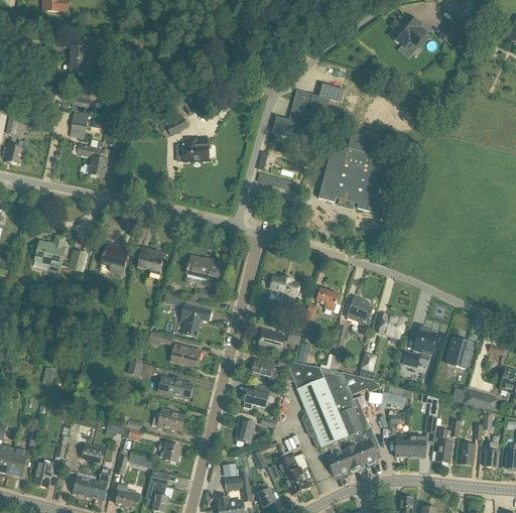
[(47,0),(46,9),(59,10),(59,9),(68,9),(69,0),(47,0)]
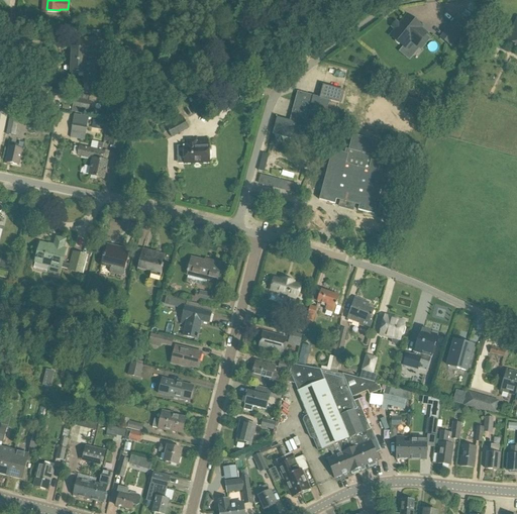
[(391,33),(395,36),(395,38),(399,41),(400,41),(405,44),(409,39),(416,44),(428,30),(421,24),(407,12),(391,33)]
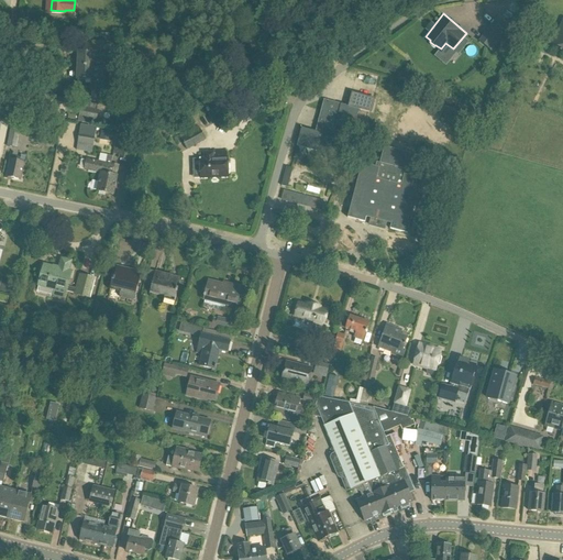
[(558,30),(552,42),(562,46),(562,17),(562,18),(558,30)]
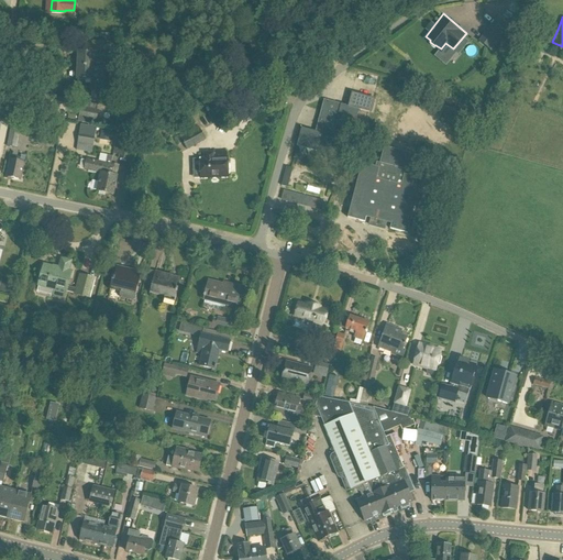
[(492,48),(508,29),(495,18),(478,39),(492,48)]
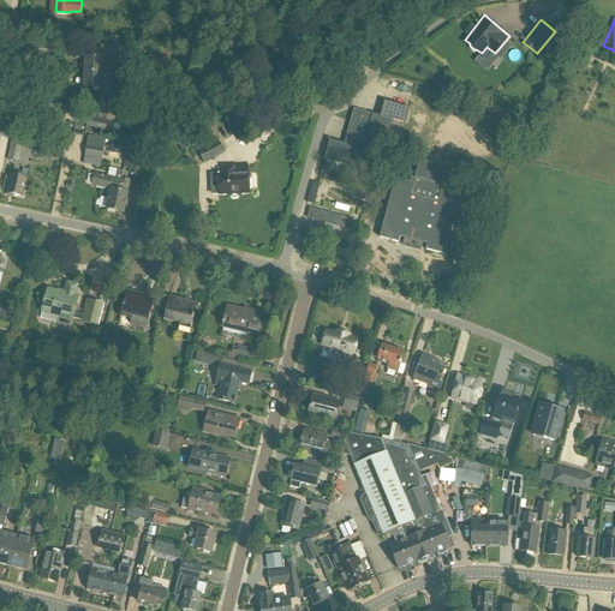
[(591,24),(585,36),(603,46),(609,33),(591,24)]
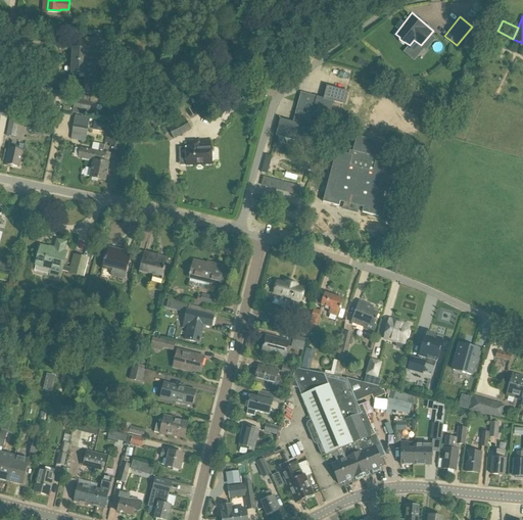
[(93,45),(108,45),(108,36),(93,36),(93,45)]
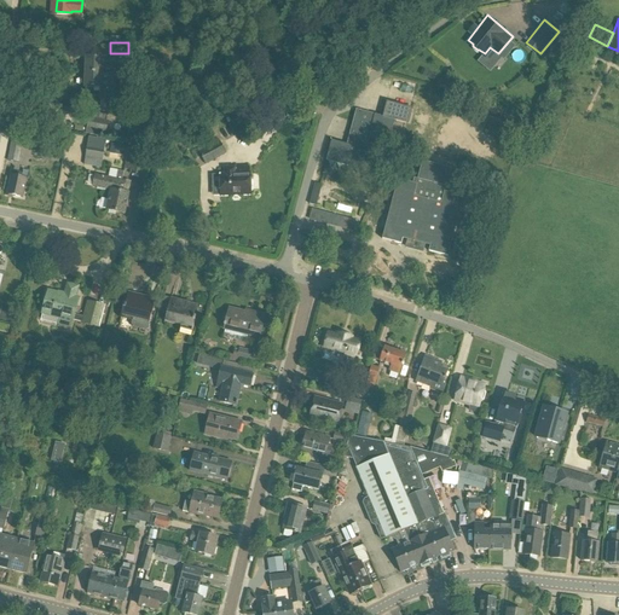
[(86,53),(85,69),(102,70),(103,54),(86,53)]
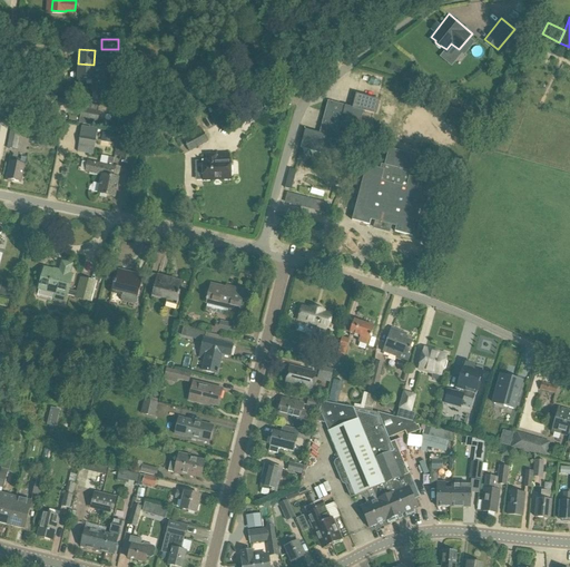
[(105,65),(94,65),(78,64),(77,78),(92,79),(91,89),(104,89),(104,81),(105,81),(105,65)]
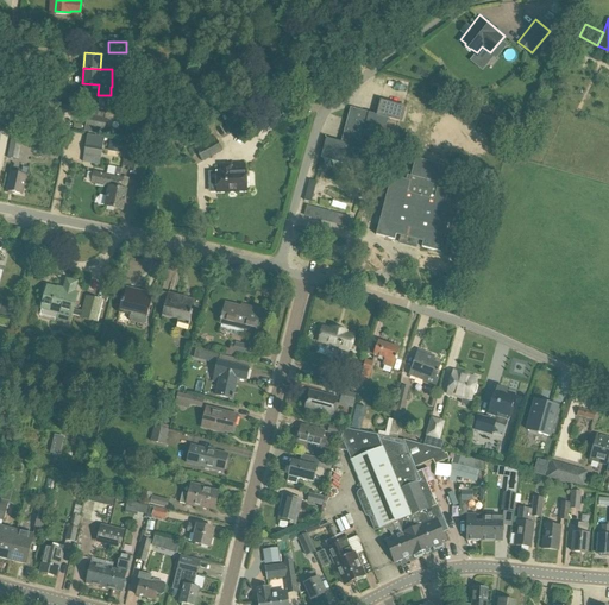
[(344,127),(347,128),(363,133),(382,138),(388,115),(402,119),(406,104),(381,98),(377,112),(351,105),(344,127)]
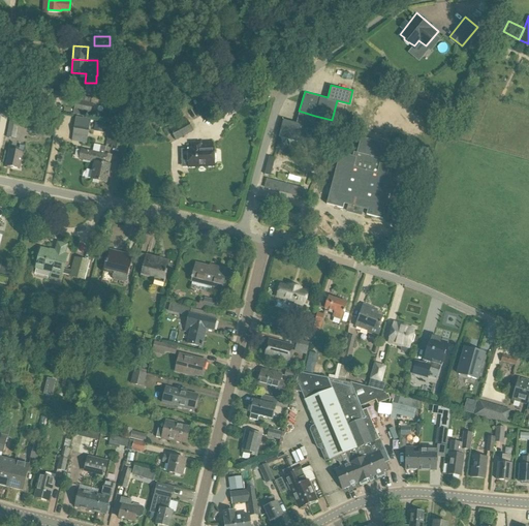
[(86,114),(87,109),(91,110),(93,100),(89,100),(90,95),(78,93),(73,112),(86,114)]
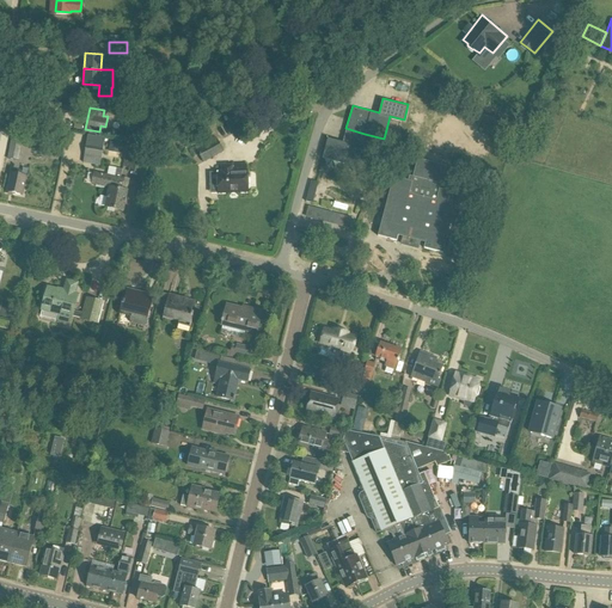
[(365,134),(349,129),(348,133),(346,131),(344,136),(347,137),(346,141),(328,136),(323,155),(346,161),(347,157),(357,159),(365,134)]
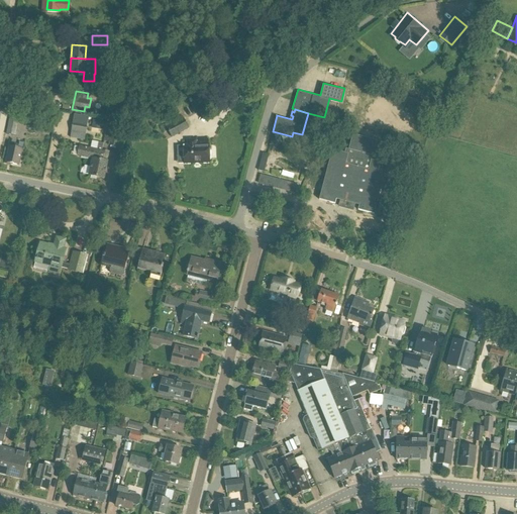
[(74,112),(70,135),(84,137),(88,114),(74,112)]
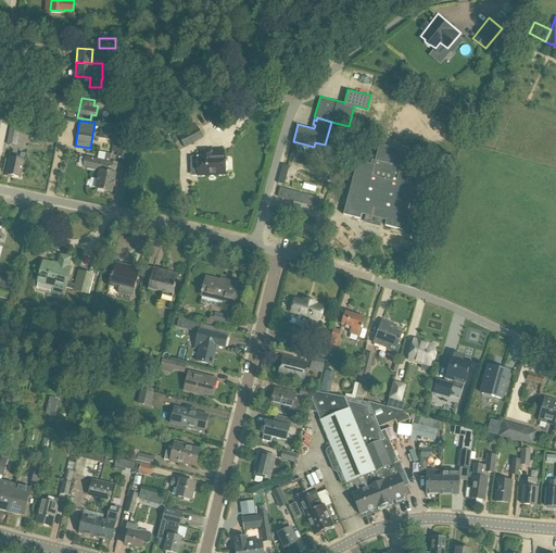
[(7,141),(16,143),(21,126),(10,124),(7,141)]
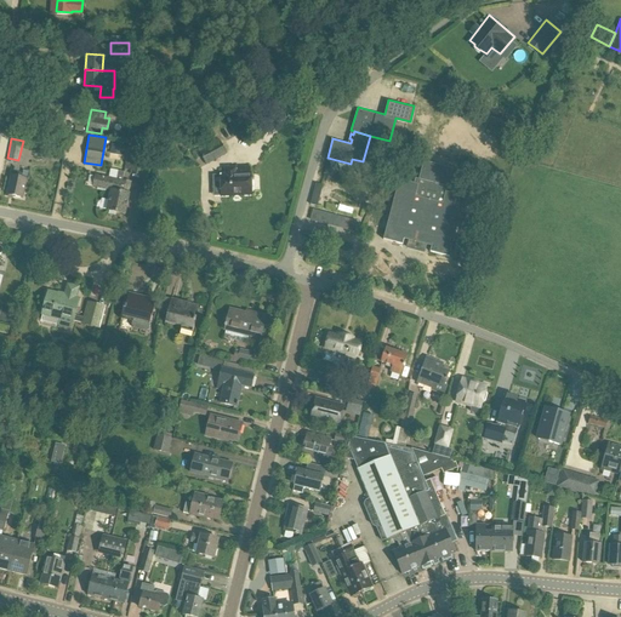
[(206,161),(211,159),(226,150),(220,138),(204,147),(199,150),(206,161)]
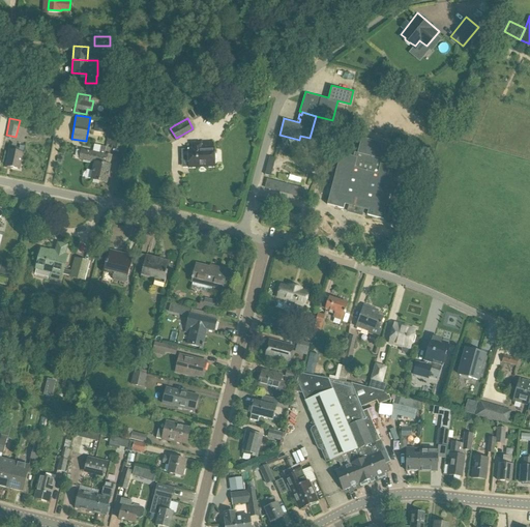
[(322,118),(319,128),(325,129),(328,120),(322,118)]
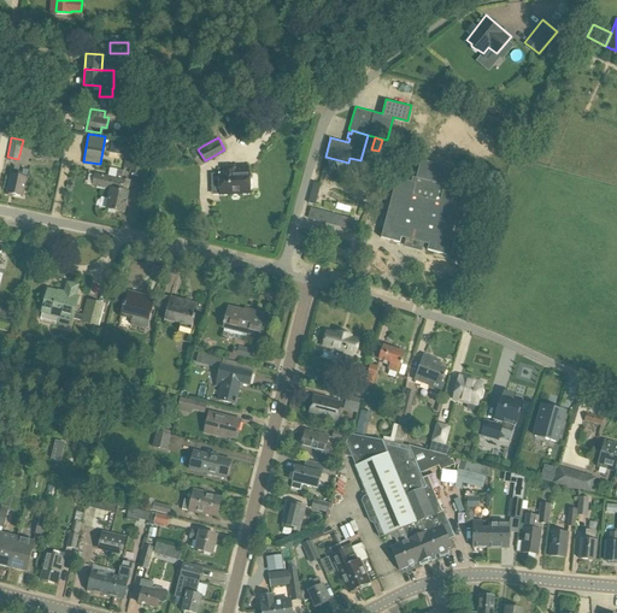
[(129,141),(124,165),(131,166),(130,170),(140,172),(146,145),(129,141)]
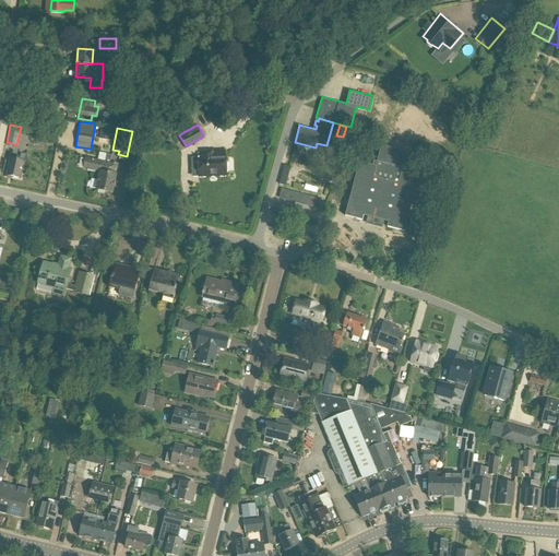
[(381,143),(376,164),(359,160),(345,213),(363,219),(364,213),(389,220),(387,225),(404,229),(418,176),(402,172),(407,150),(381,143)]
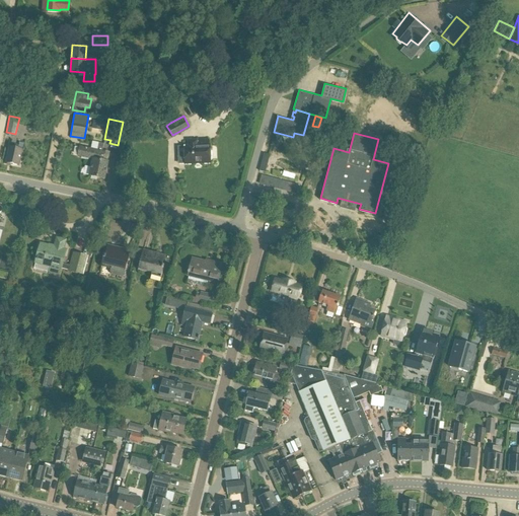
[(183,143),(184,162),(210,161),(209,142),(197,143),(197,138),(188,138),(188,143),(183,143)]
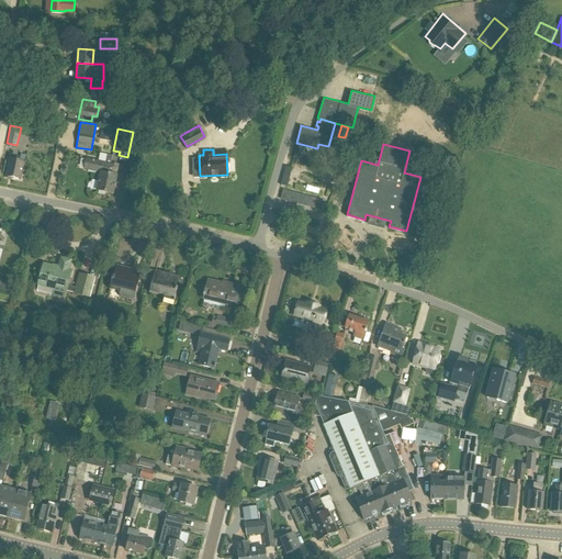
[(105,160),(87,156),(85,166),(101,169),(97,188),(113,191),(116,172),(119,161),(111,160),(112,153),(107,152),(105,160)]
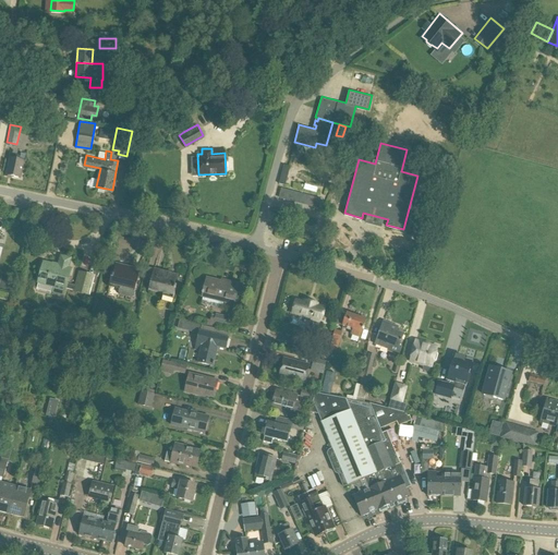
[(19,158),(20,155),(12,153),(11,156),(10,156),(7,172),(21,176),(24,159),(19,158)]
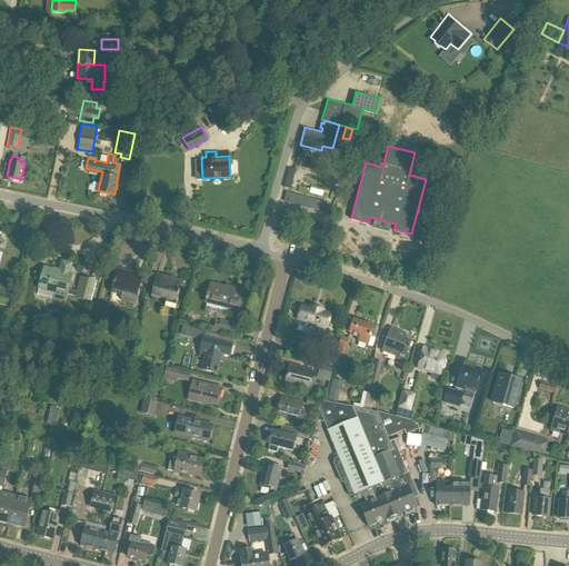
[(45,172),(48,159),(33,156),(30,168),(45,172)]
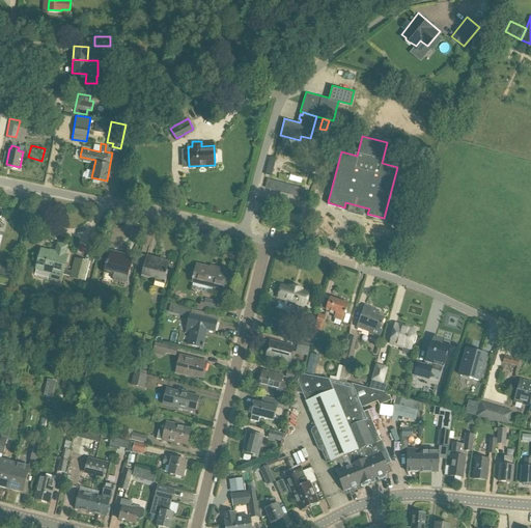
[(305,187),(297,185),(294,194),(303,196),(305,187)]
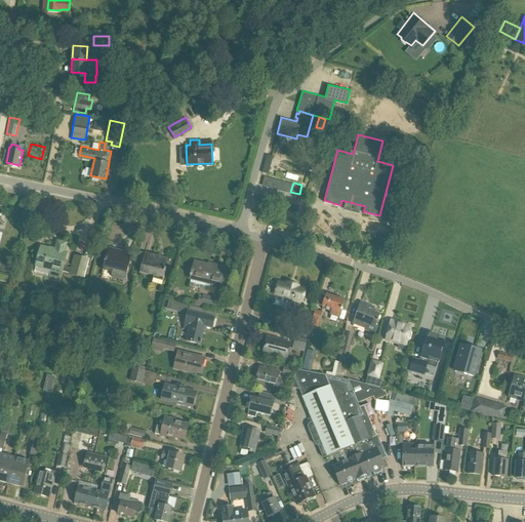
[(36,263),(49,266),(48,273),(61,276),(63,269),(70,271),(71,266),(63,264),(66,251),(64,250),(66,241),(57,239),(55,246),(49,245),(49,246),(41,244),(36,263)]
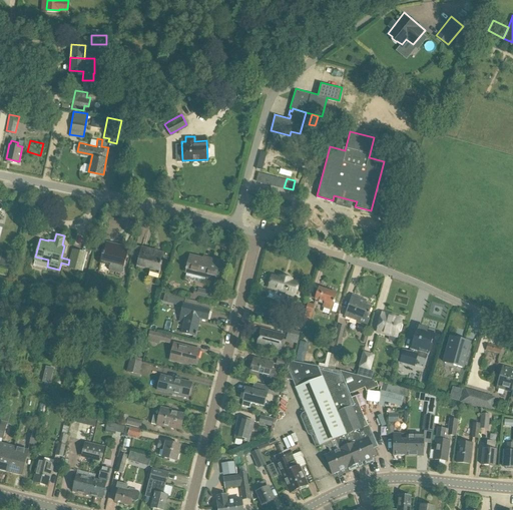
[(100,259),(110,261),(108,267),(109,269),(120,271),(122,270),(124,265),(128,245),(105,239),(100,259)]
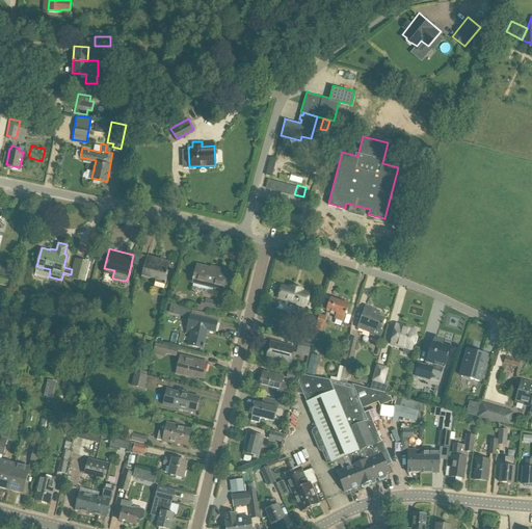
[(170,260),(147,254),(141,273),(165,280),(170,260)]
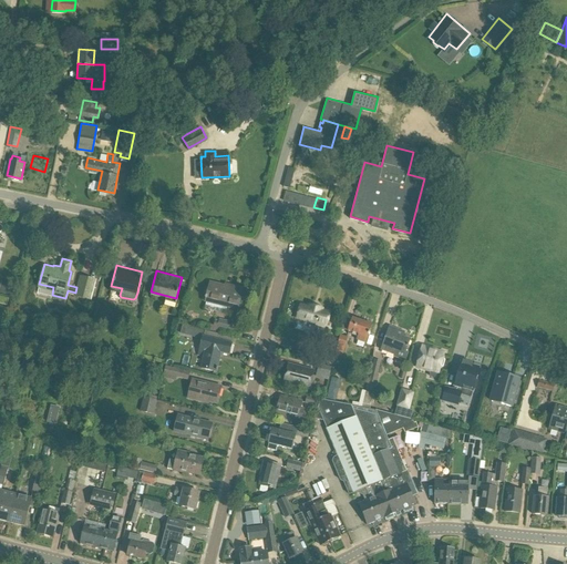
[(96,277),(80,273),(76,287),(75,293),(74,294),(92,298),(96,277)]
